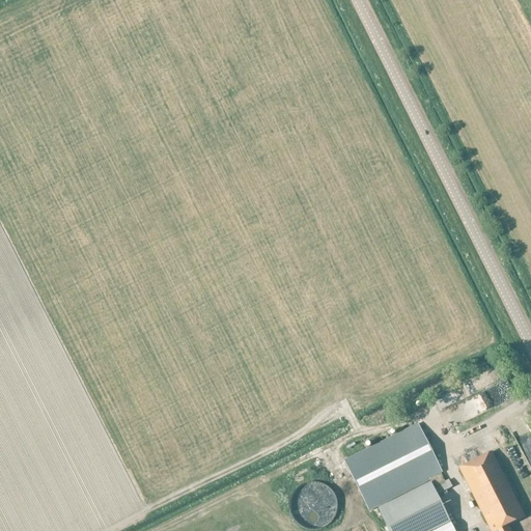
[(502,392),(498,382),(483,388),(487,398),(502,392)]
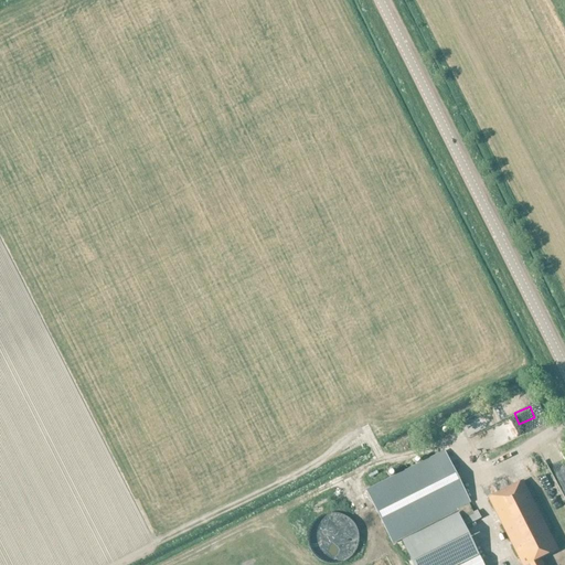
[(513,417),(497,427),(503,438),(520,428),(513,417)]
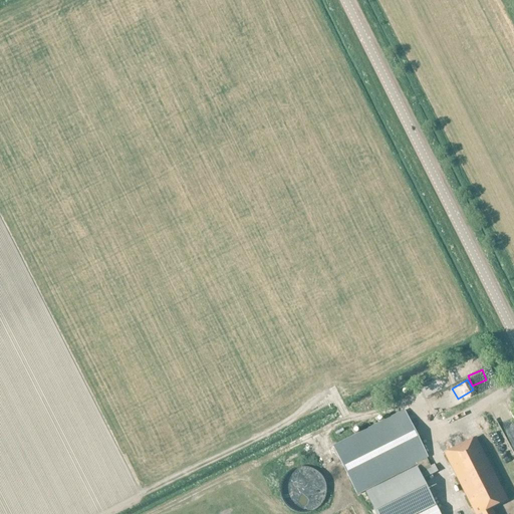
[(415,464),(417,468),(365,493),(375,513),(439,513),(423,480),(438,473),(434,465),(430,467),(426,458),(428,457),(406,413),(333,449),(355,493),(415,464)]
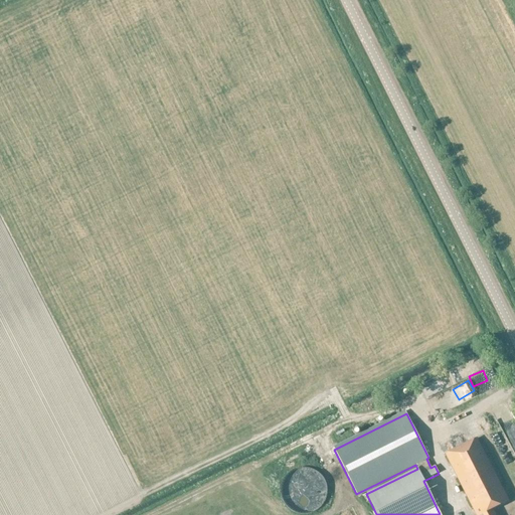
[(311,437),(300,440),(304,456),(312,454),(313,458),(317,457),(311,437)]
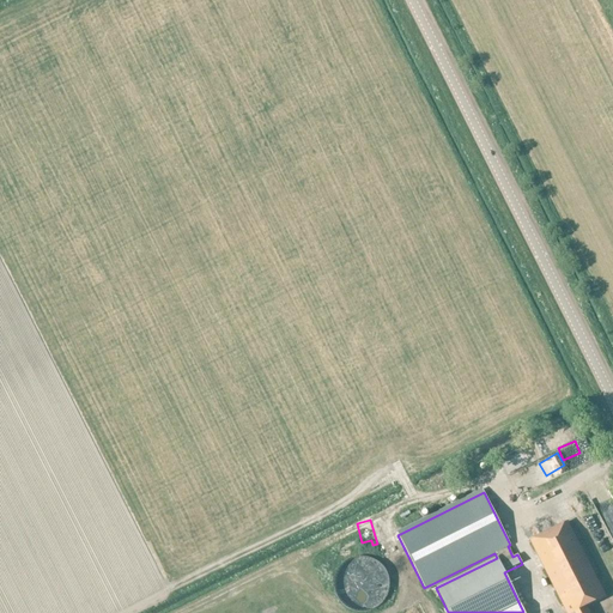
[(588,612),(586,606),(605,598),(566,523),(529,542),(565,612),(588,612)]
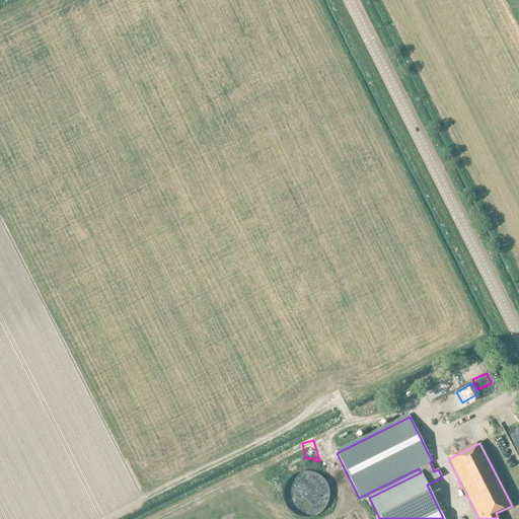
[(500,460),(505,471),(509,469),(504,458),(500,460)]
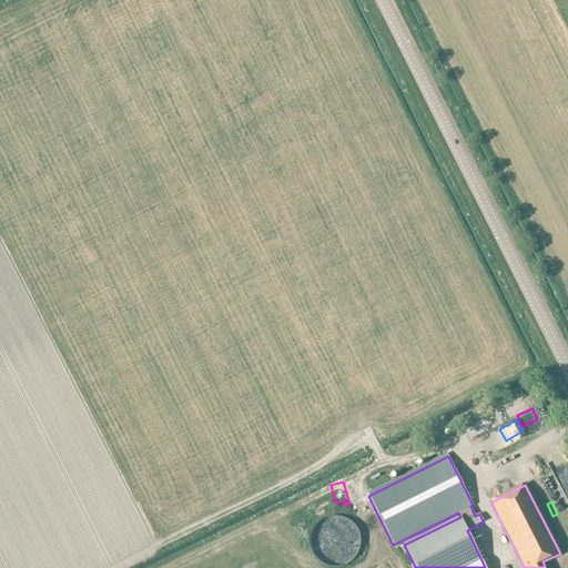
[(361,547),(361,543),(361,538),(359,534),(357,530),(355,526),(352,524),(348,520),(345,518),(341,517),(336,517),(332,517),(327,518),(324,519),(320,521),(316,525),(314,528),(312,531),(311,535),(310,538),(310,543),(310,547),(311,551),(313,555),(315,559),(318,561),(322,565),(326,566),(330,567),(334,567),(338,567),(343,567),(346,566),(350,564),(353,560),(356,558),(357,555),(359,550),(361,547)]
